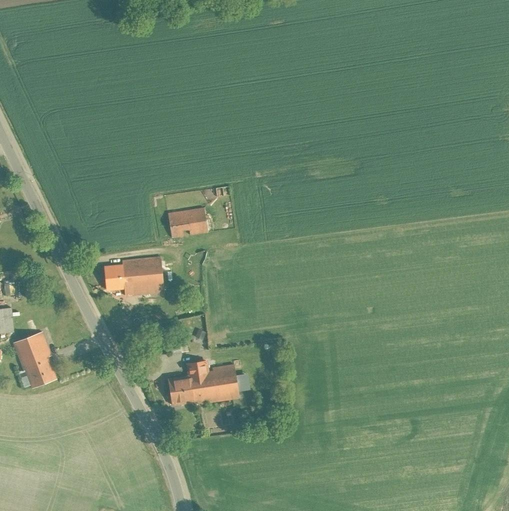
[(204,207),(167,212),(171,238),(208,233),(204,207)]
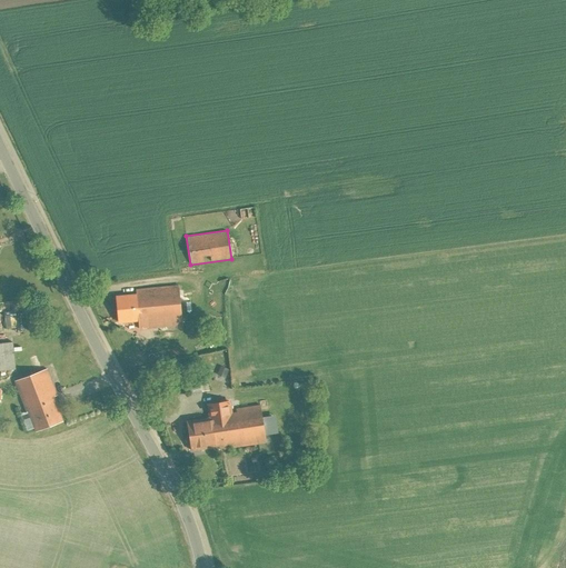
[(178,285),(138,289),(139,295),(116,297),(118,322),(141,320),(142,328),(181,325),(178,285)]
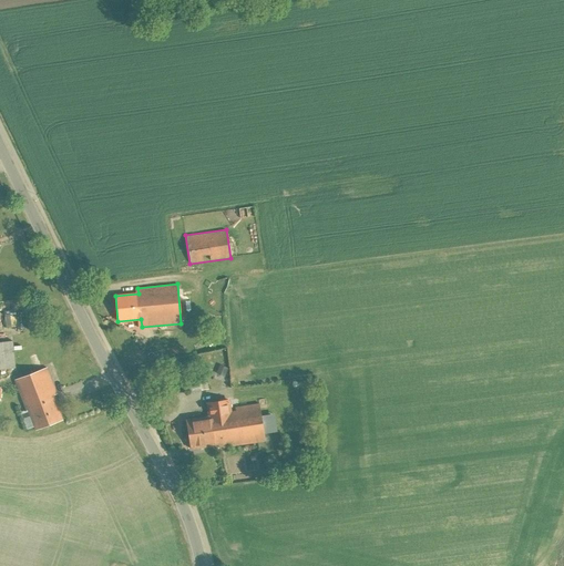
[(0,374),(0,369),(16,367),(13,340),(0,341),(0,374)]
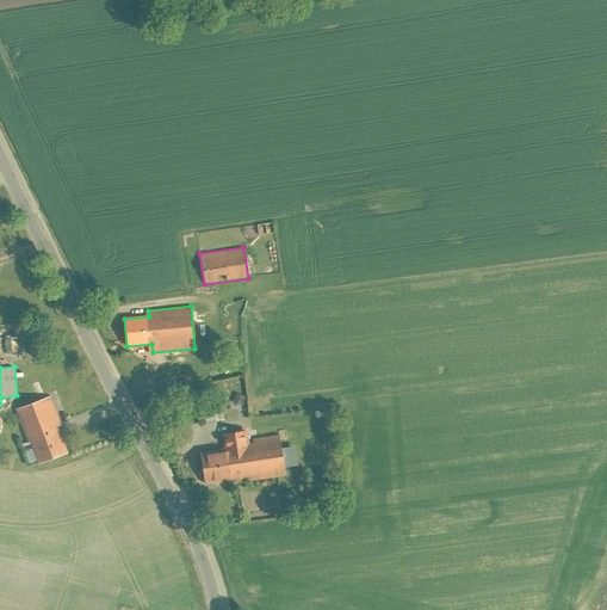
[(243,395),(236,390),(231,400),(239,404),(243,395)]
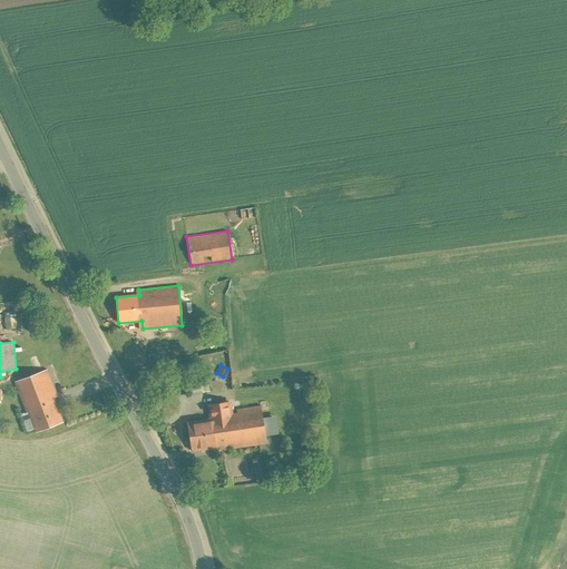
[(47,370),(16,381),(26,410),(28,409),(35,430),(61,421),(52,395),(55,394),(47,370)]
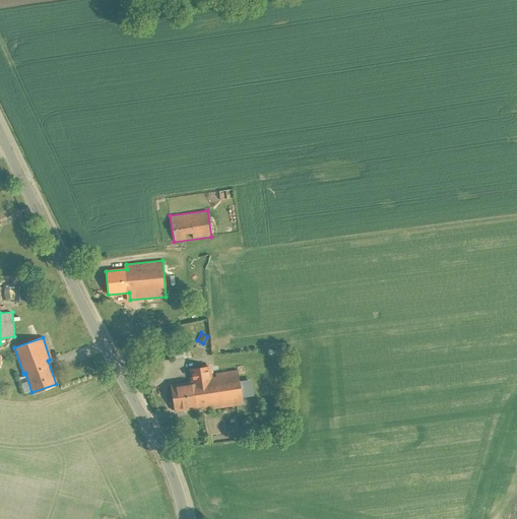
[(169,348),(170,359),(186,358),(185,346),(169,348)]
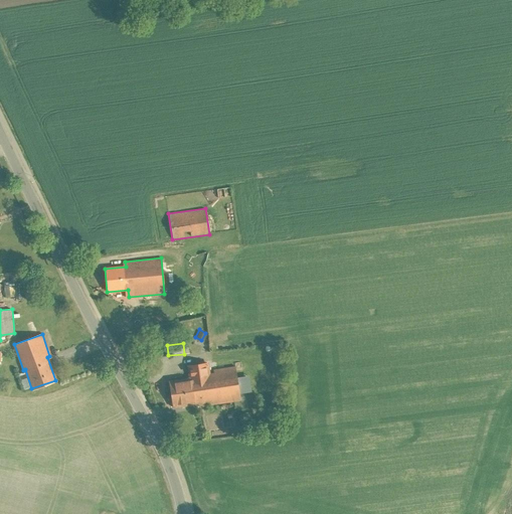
[(169,382),(172,406),(240,398),(236,365),(208,369),(207,360),(185,363),(188,380),(169,382)]
